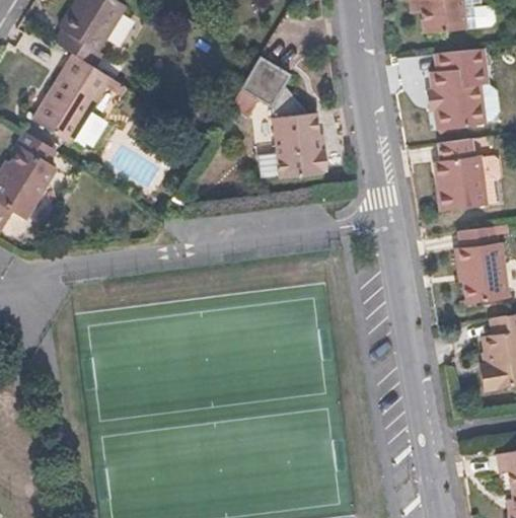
[(70,9),(59,27),(62,30),(53,45),(70,56),(95,71),(105,57),(99,53),(129,9),(114,0),(82,0),(75,12),(70,9)]
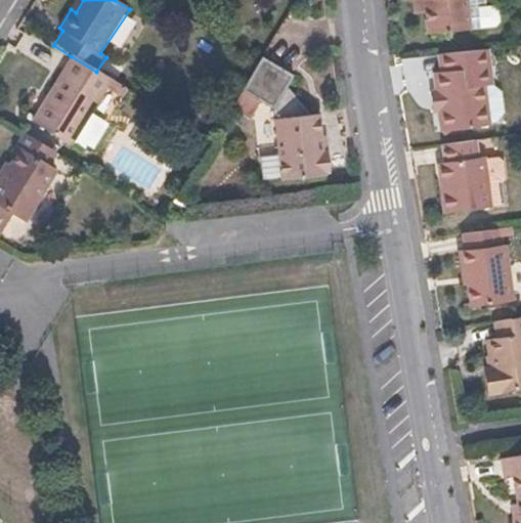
[(76,0),(71,9),(76,12),(83,0),(76,0)]
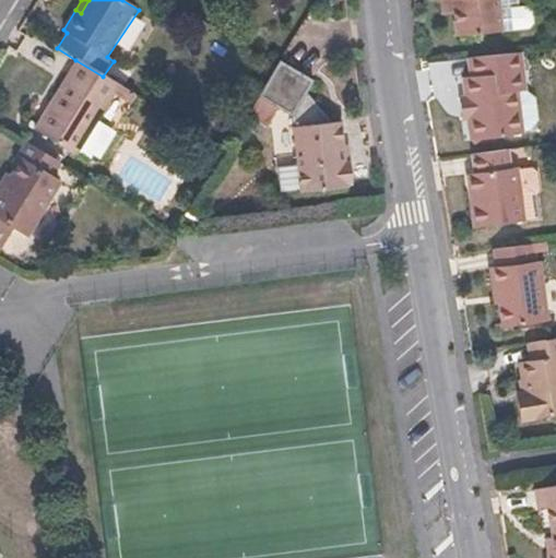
[(442,0),(445,14),(456,13),(453,0),(442,0)]
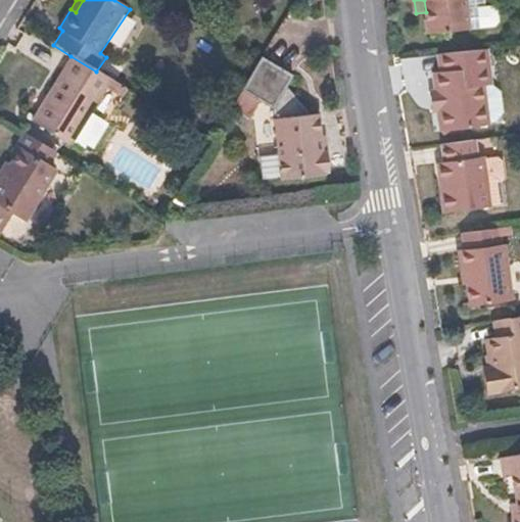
[(424,0),(426,12),(428,33),(469,29),(466,0),(424,0)]
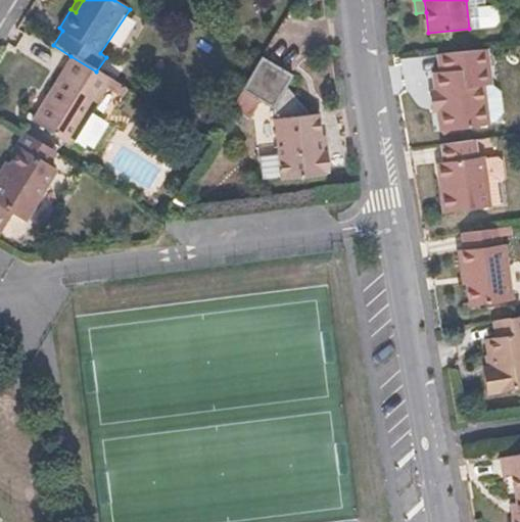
[(466,0),(469,29),(494,27),(499,21),(498,9),(492,5),(485,6),(484,0),(466,0)]
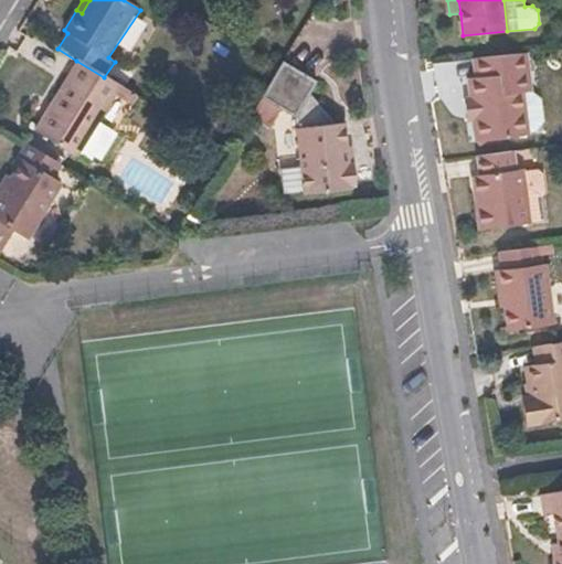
[(477,82),(470,83),(473,100),(476,124),(479,142),(531,136),(531,134),(526,95),(532,94),(527,52),(475,60),(477,82)]
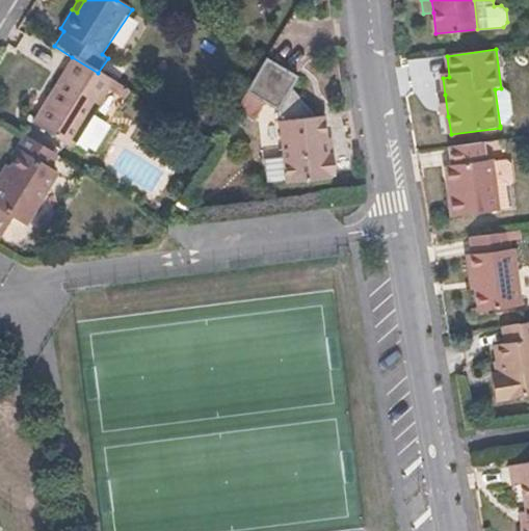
[(247,90),(275,107),(286,185),(331,179),(331,176),(337,175),(334,154),(328,155),(326,142),(323,115),(309,117),(291,87),(299,75),(269,55),(263,65),(247,90)]
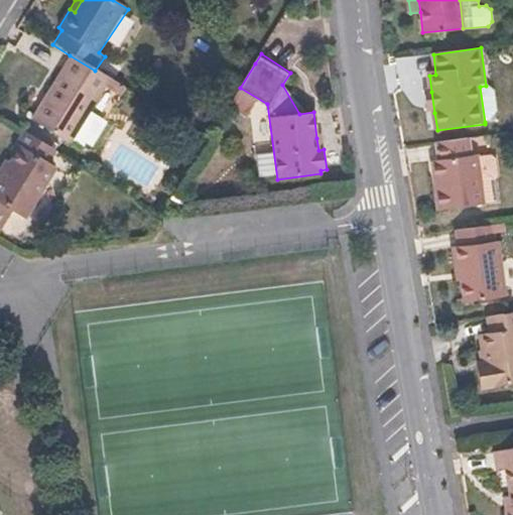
[(70,55),(30,118),(67,141),(69,138),(71,134),(86,110),(101,87),(107,78),(95,71),(70,55)]
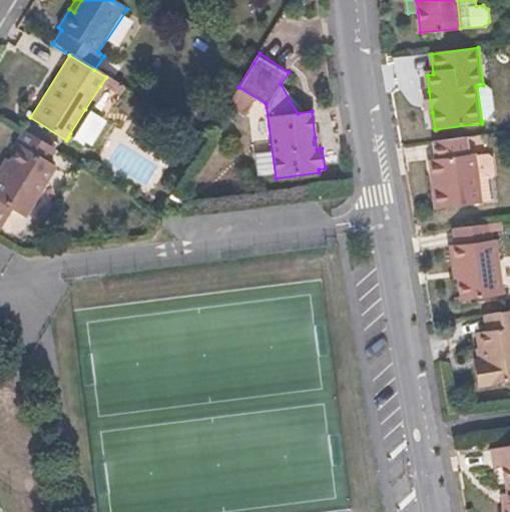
[(120,86),(106,77),(100,86),(114,95),(120,86)]
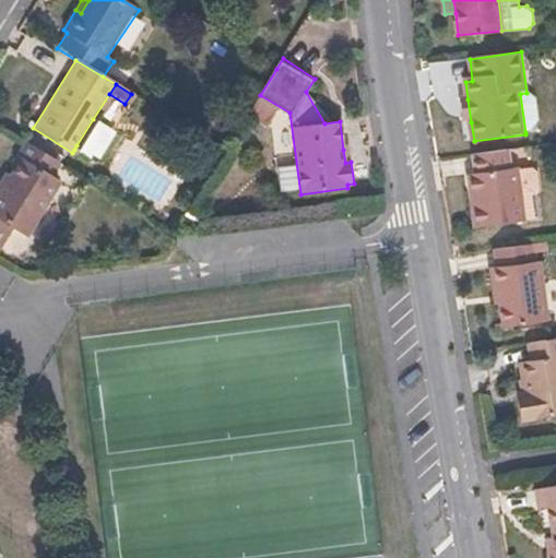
[(527,93),(520,94),(525,132),(532,131),(540,121),(537,99),(527,93)]
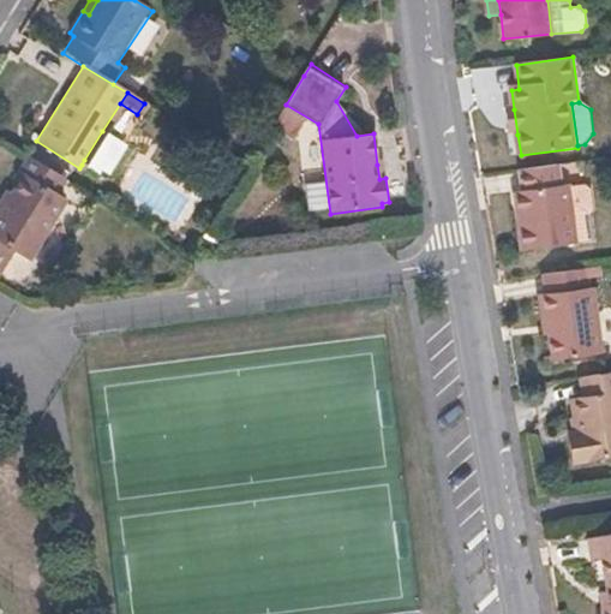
[(514,109),(507,111),(510,135),(517,135),(514,109)]
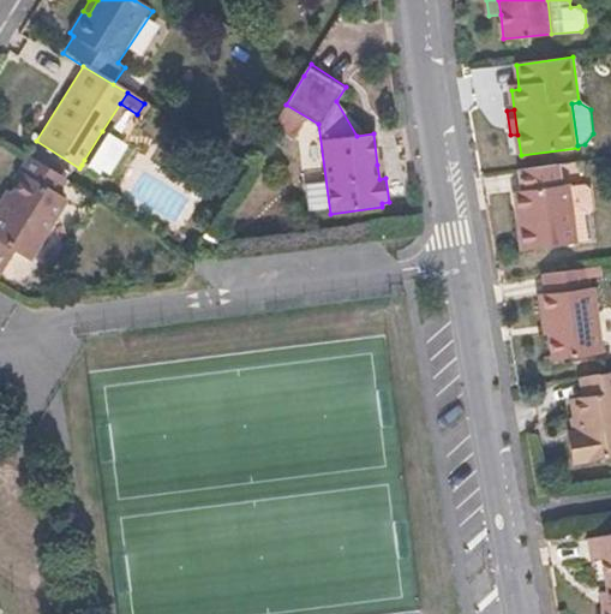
[(124,145),(102,131),(84,160),(82,165),(95,173),(99,168),(106,173),(124,145)]
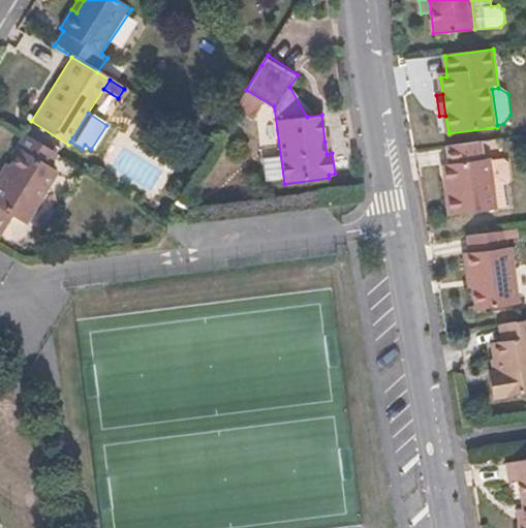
[(0,221),(7,211),(24,221),(56,173),(48,167),(56,156),(24,136),(17,148),(21,151),(10,166),(0,182),(0,221)]
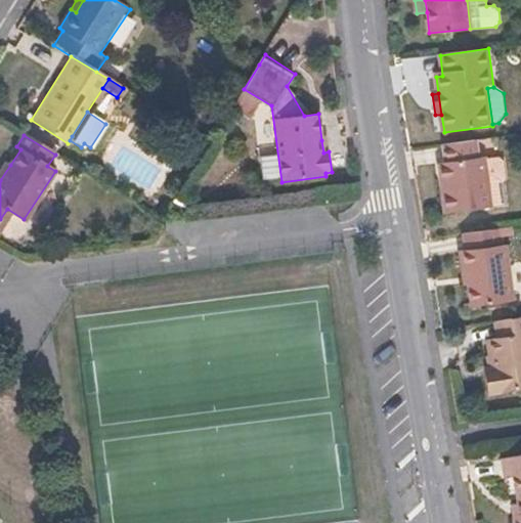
[(478,156),(475,138),(442,142),(445,160),(447,179),(441,180),(444,212),(491,205),(484,157),(484,156),(478,156)]
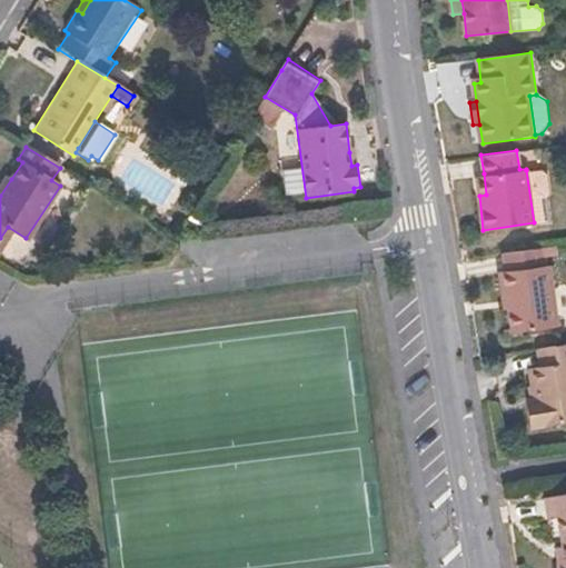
[(565,165),(540,168),(548,221),(548,223),(556,222),(559,243),(565,242),(565,165)]
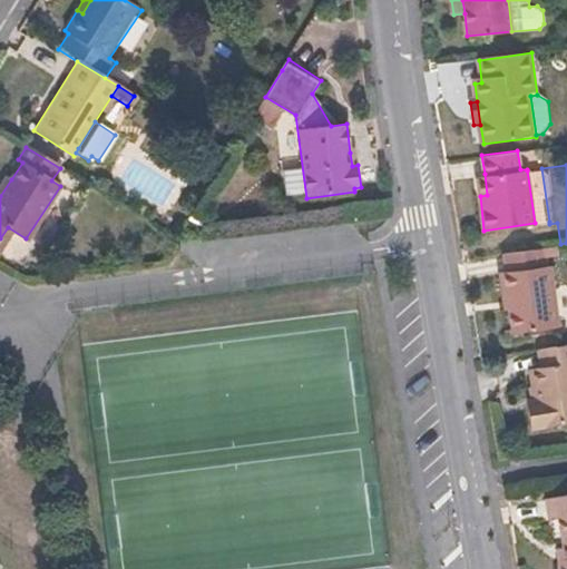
[(549,222),(541,168),(527,170),(535,223),(549,222)]
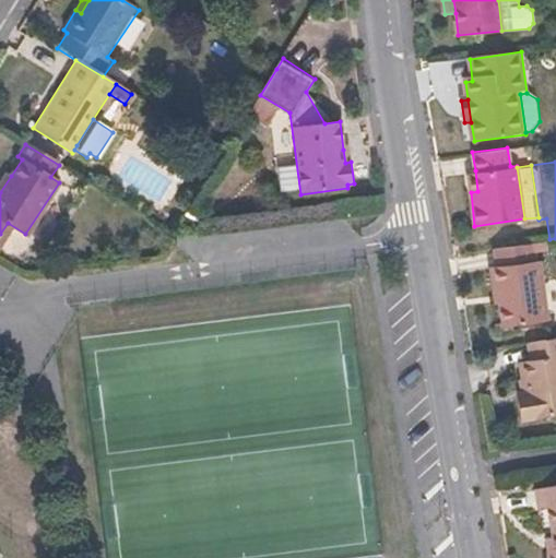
[(477,191),(475,170),(468,173),(471,192),(477,191)]
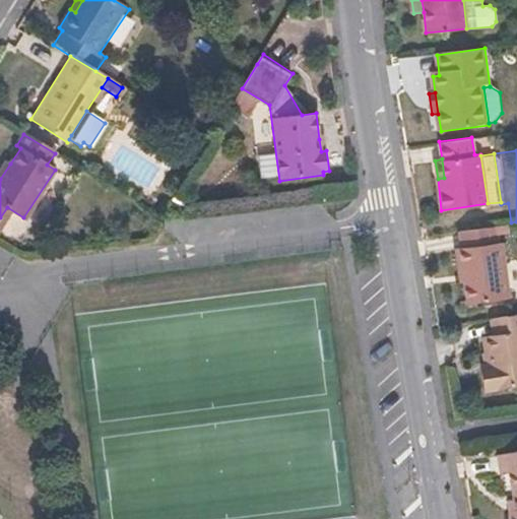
[(0,179),(10,164),(4,160),(0,167),(0,179)]
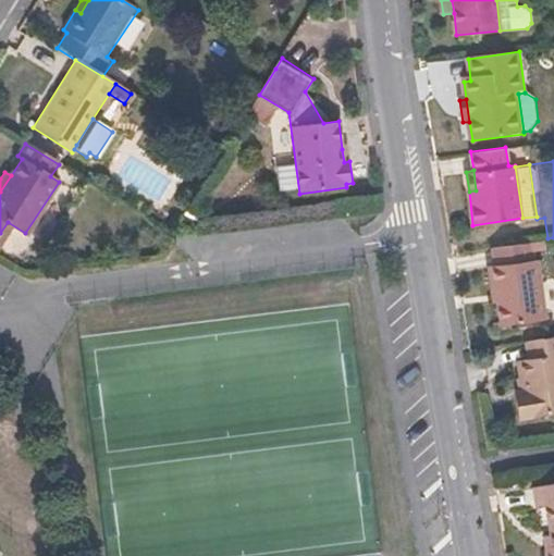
[(485,285),(492,284),(494,303),(497,324),(543,318),(534,259),(529,260),(527,242),(487,247),(489,266),(483,266),(485,285)]
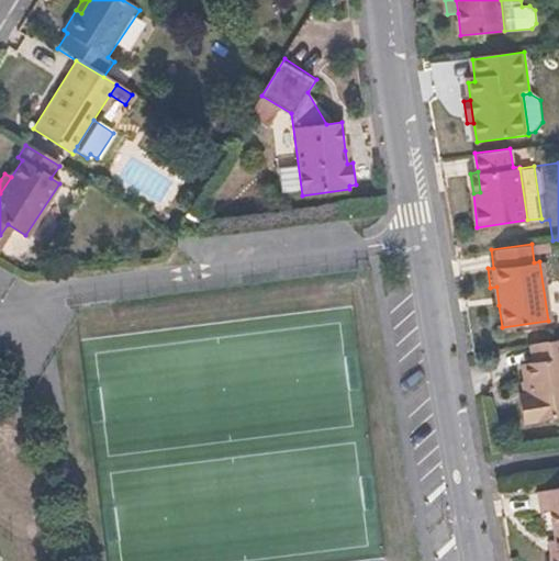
[(496,287),(490,288),(493,306),(499,305),(496,287)]
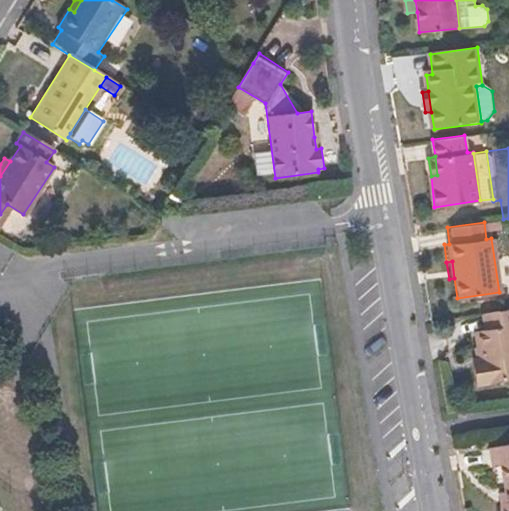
[(487,327),(477,329),(482,359),(477,359),(481,383),(508,378),(508,307),(485,311),(487,327)]
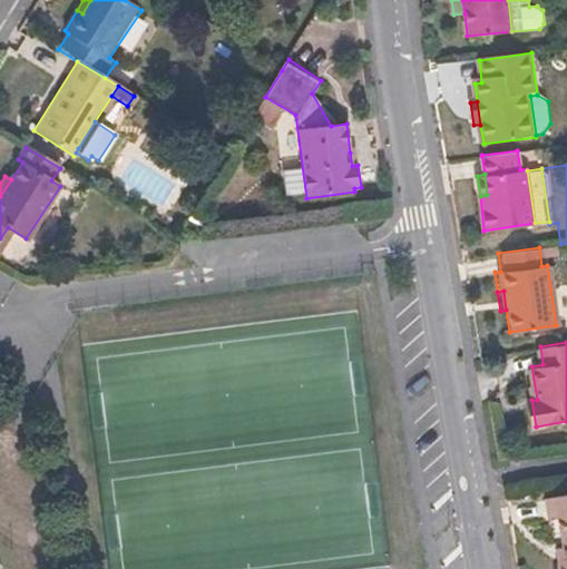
[(546,518),(557,516),(564,556),(559,557),(558,568),(566,568),(566,493),(544,499),(546,518)]
